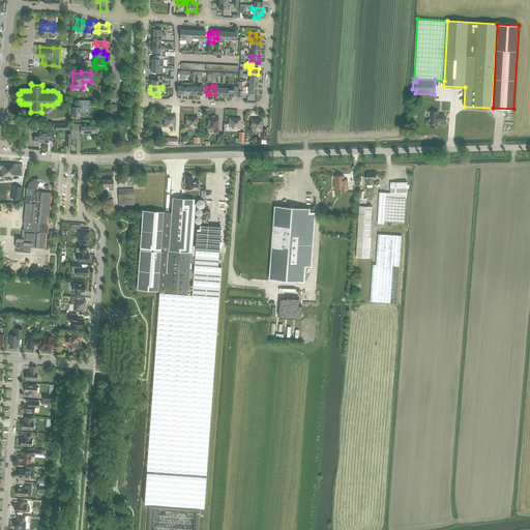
[(257,87),(248,86),(248,93),(247,93),(247,95),(253,95),(253,93),(257,93),(257,87)]
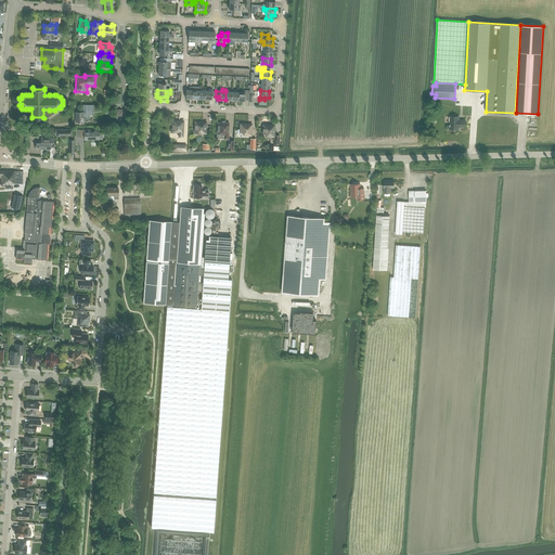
[(84,112),(76,112),(76,121),(84,121),(84,119),(90,119),(90,110),(94,110),(93,105),(84,105),(84,112)]
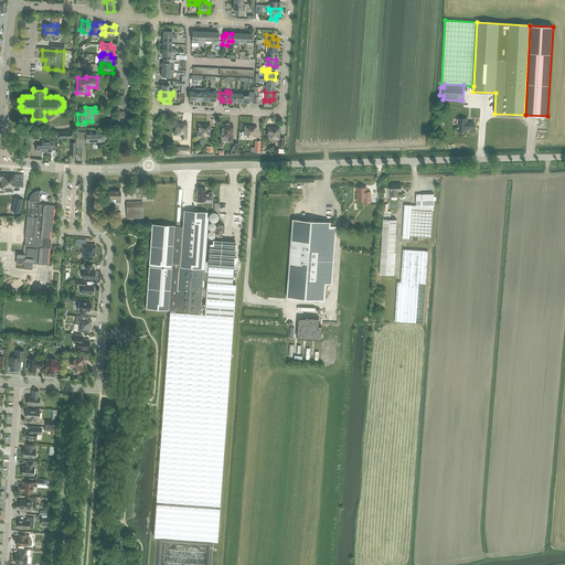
[(468,121),(468,118),(458,118),(458,131),(465,131),(465,129),(473,129),(473,123),(468,121)]
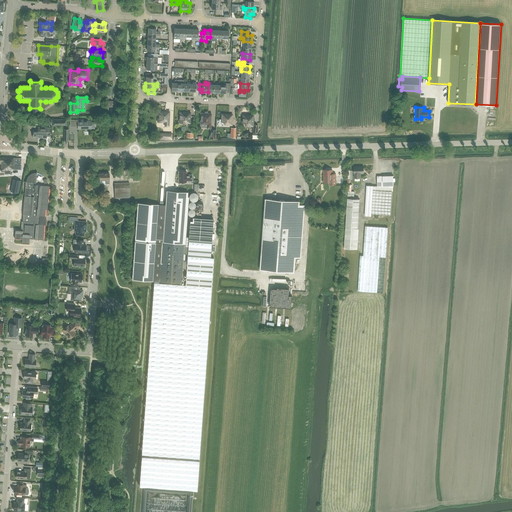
[(158,119),(158,122),(162,122),(165,122),(165,126),(168,126),(169,115),(169,111),(166,111),(159,111),(158,119)]
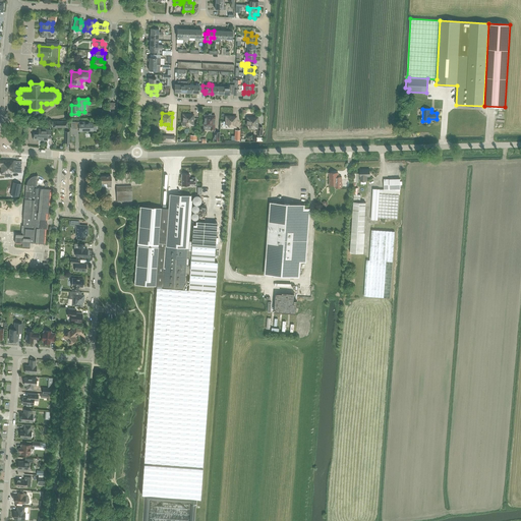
[(183,114),(182,124),(193,125),(193,118),(190,118),(190,114),(183,114)]
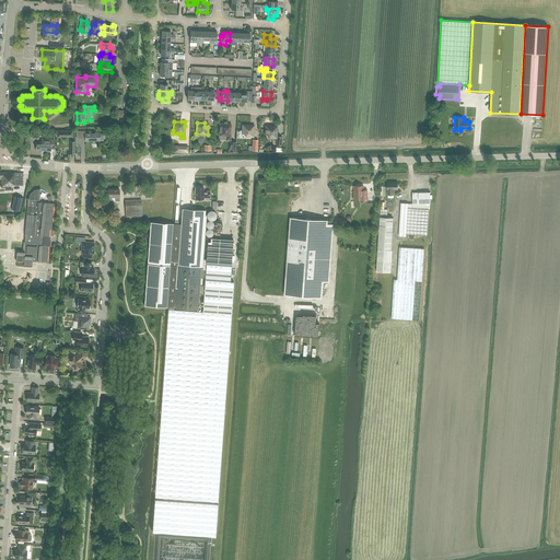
[(220,124),(220,136),(226,136),(226,140),(231,140),(232,124),(220,124)]
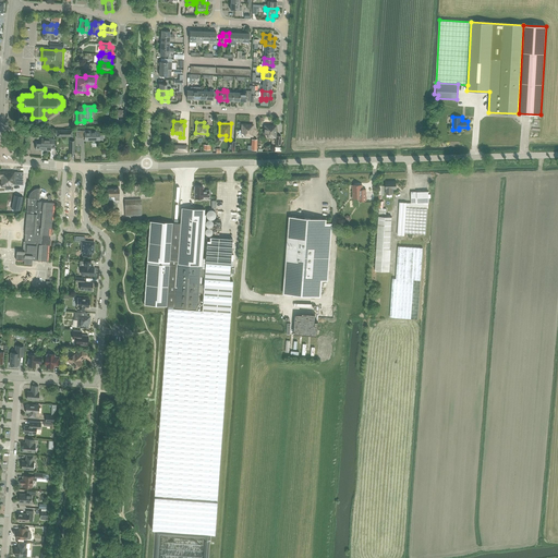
[(253,129),(249,129),(249,124),(242,124),(241,133),(245,133),(245,136),(253,136),(253,129)]
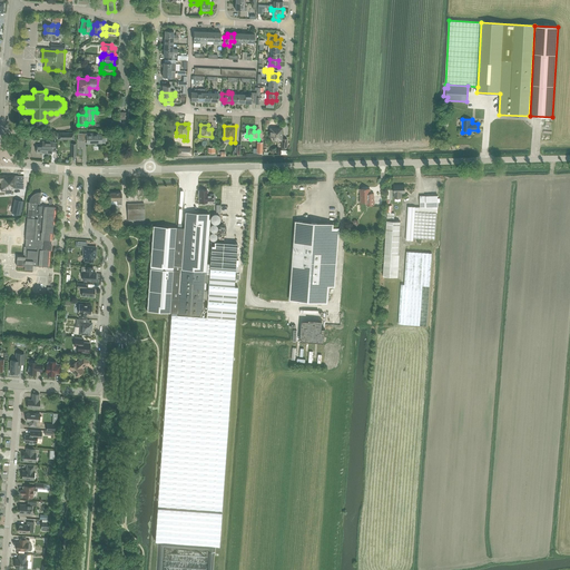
[(271,128),(269,137),(274,137),(274,140),(282,140),(281,147),(287,148),(287,139),(282,138),(282,133),(277,133),(278,128),(271,128)]
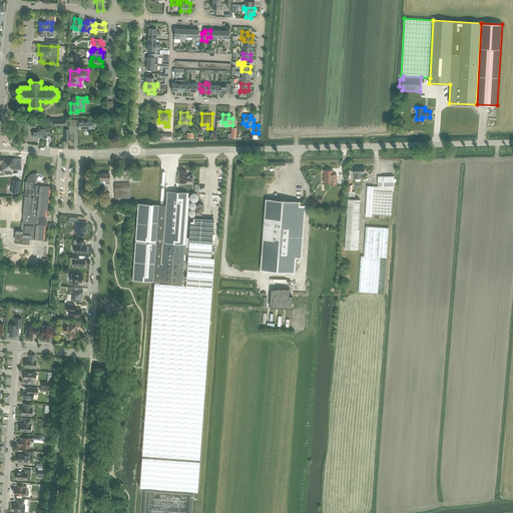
[(70,120),(70,126),(78,126),(78,129),(91,129),(91,121),(78,121),(78,120),(70,120)]
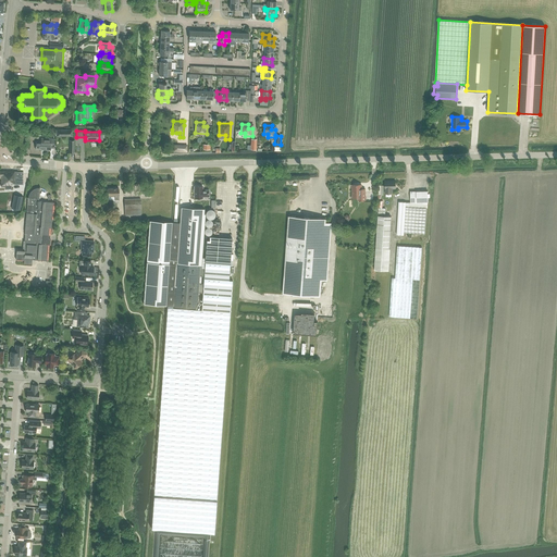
[(37,141),(36,150),(41,150),(40,151),(42,151),(42,150),(50,151),(50,149),(53,149),(54,140),(42,139),(41,143),(37,141)]
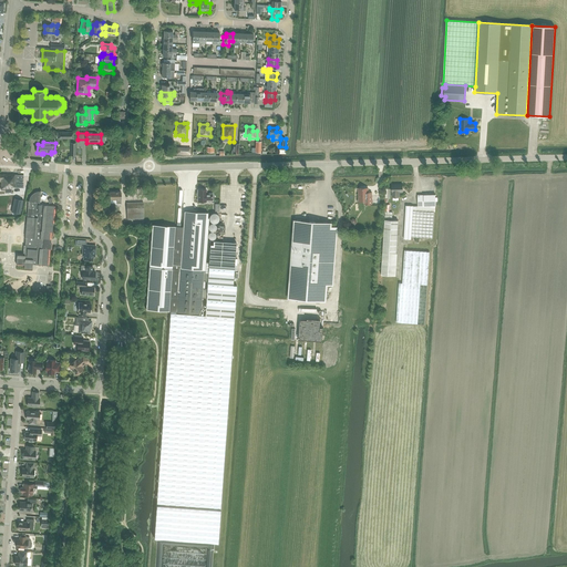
[(0,174),(0,182),(1,182),(1,191),(6,191),(6,189),(11,189),(11,188),(23,188),(23,175),(14,175),(0,174)]
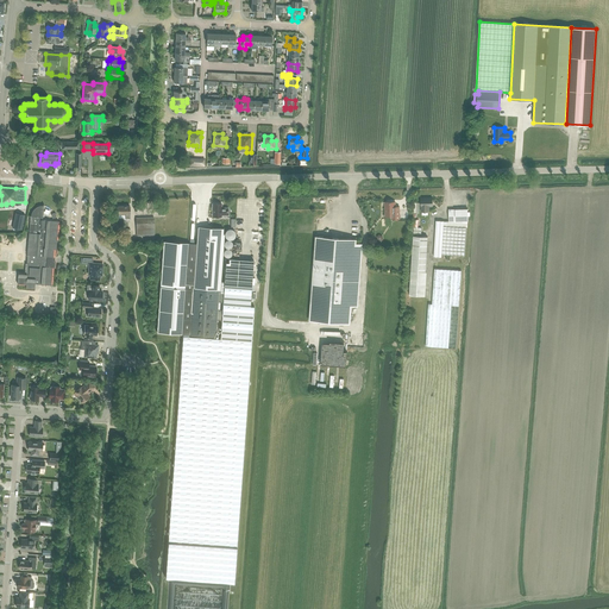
[(433,198),(421,199),(421,207),(422,207),(422,212),(429,212),(429,206),(433,206),(433,198)]
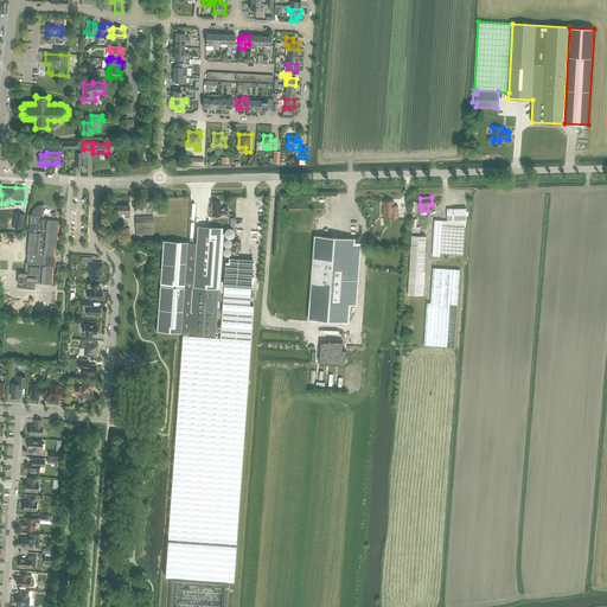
[(391,216),(391,218),(398,218),(398,206),(394,206),(394,202),(384,202),(384,216),(391,216)]
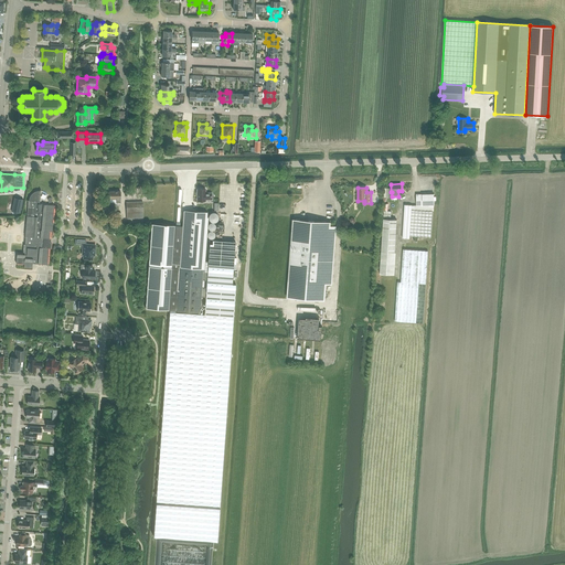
[(17,254),(17,264),(24,264),(24,267),(32,268),(33,263),(48,264),(49,248),(51,248),(52,244),(50,242),(50,231),(53,232),(54,205),(43,204),(40,204),(41,190),(40,190),(40,191),(38,191),(34,192),(32,193),(31,195),(30,198),(29,201),(28,201),(25,236),(24,244),(23,244),(23,254),(17,254)]
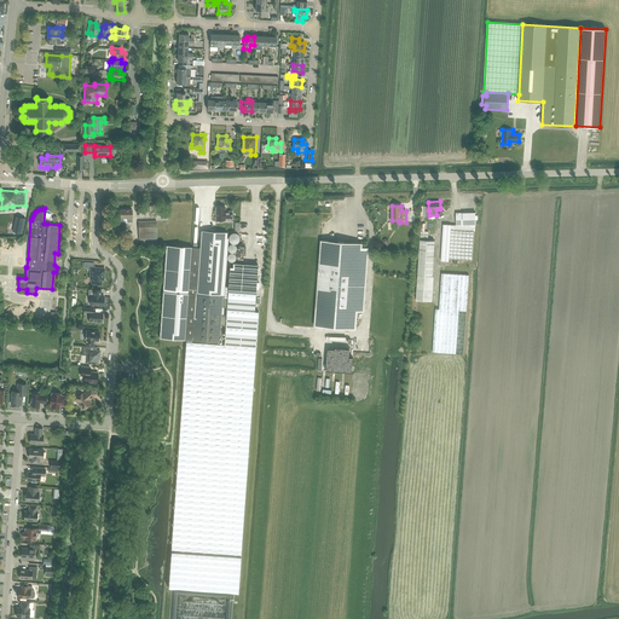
[(226,219),(233,219),(233,212),(227,212),(227,213),(226,213),(226,208),(217,208),(217,209),(217,210),(215,212),(215,213),(215,214),(217,215),(217,220),(226,220),(226,219)]
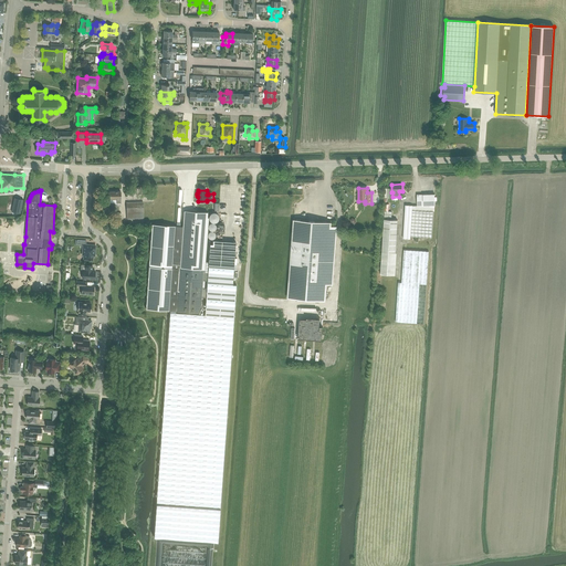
[(109,192),(109,199),(117,199),(117,203),(121,203),(121,191),(109,192)]
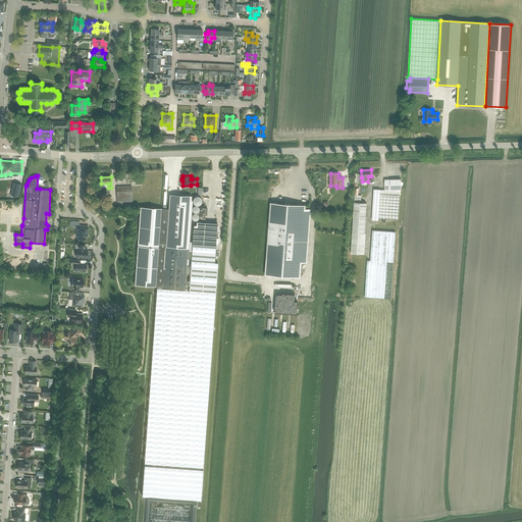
[(384,190),(401,190),(401,178),(384,179),(384,190)]
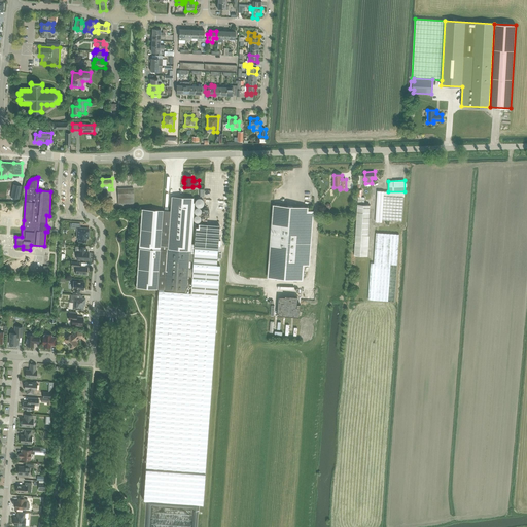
[(19,199),(22,185),(13,184),(10,197),(19,199)]
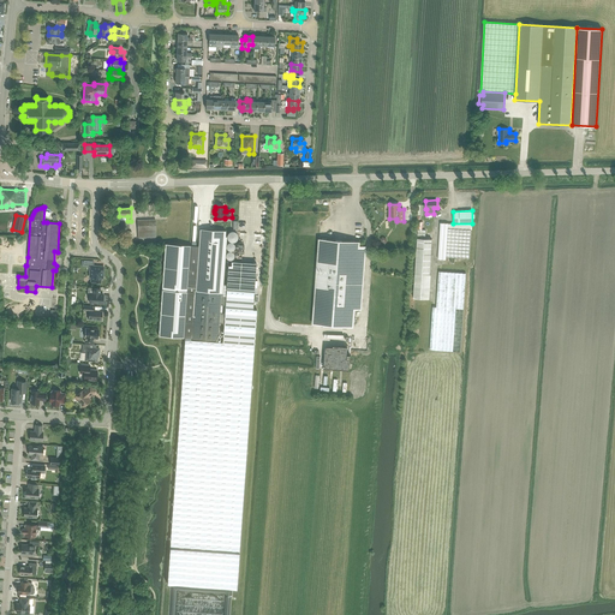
[(138,238),(156,238),(155,220),(138,220),(138,238)]
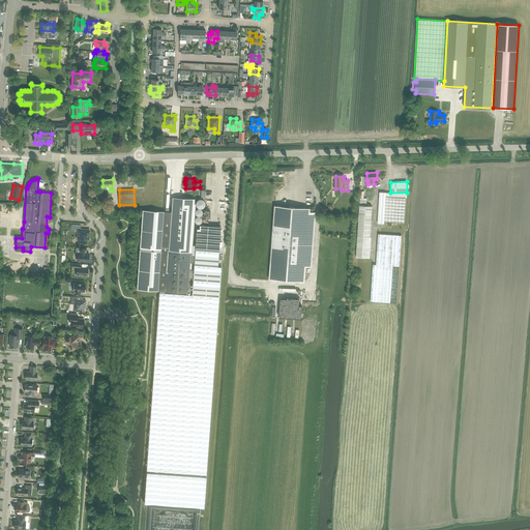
[(407,193),(390,193),(386,193),(380,193),(378,224),(384,224),(384,222),(405,223),(406,198),(407,198),(407,193)]
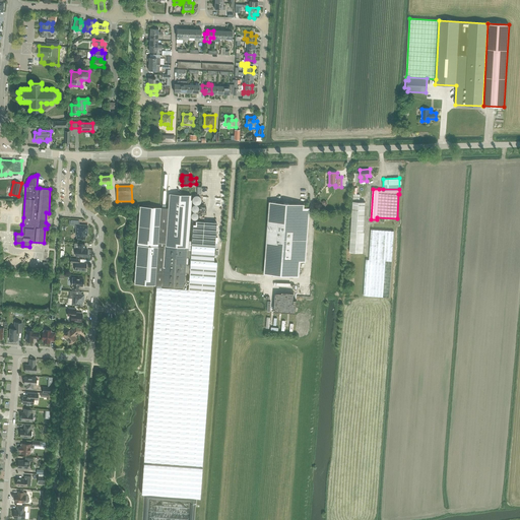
[(136,255),(134,284),(152,285),(156,285),(161,286),(184,287),(186,264),(191,195),(170,193),(168,208),(139,206),(136,255)]
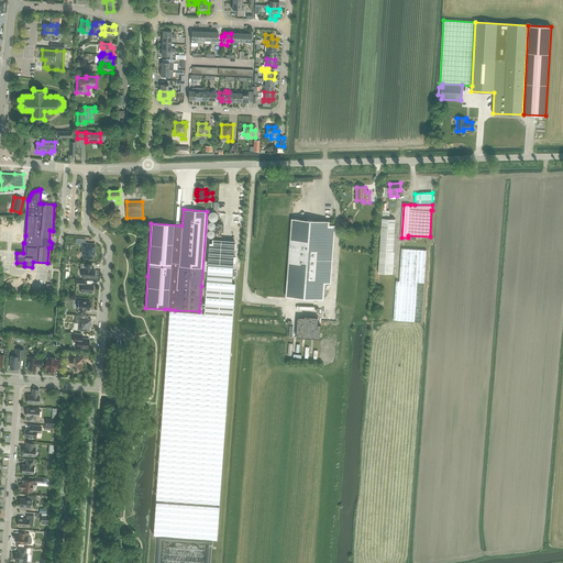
[(342,210),(341,227),(349,228),(350,211),(342,210)]
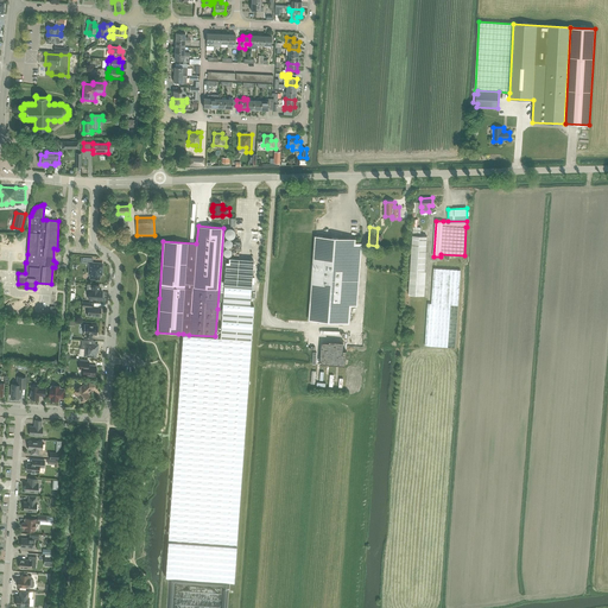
[(411,271),(425,272),(428,236),(413,235),(411,271)]
